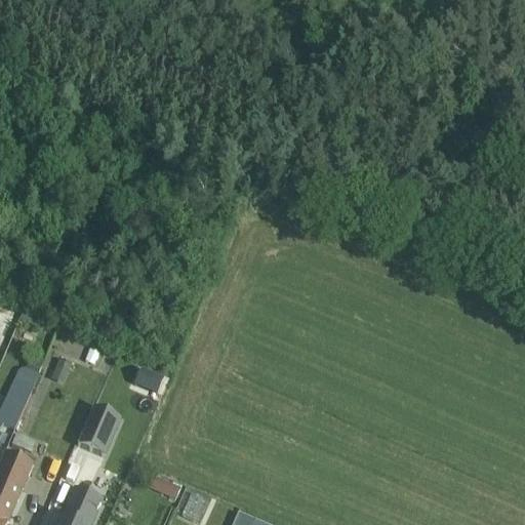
[(0,352),(14,315),(0,309),(0,352)]
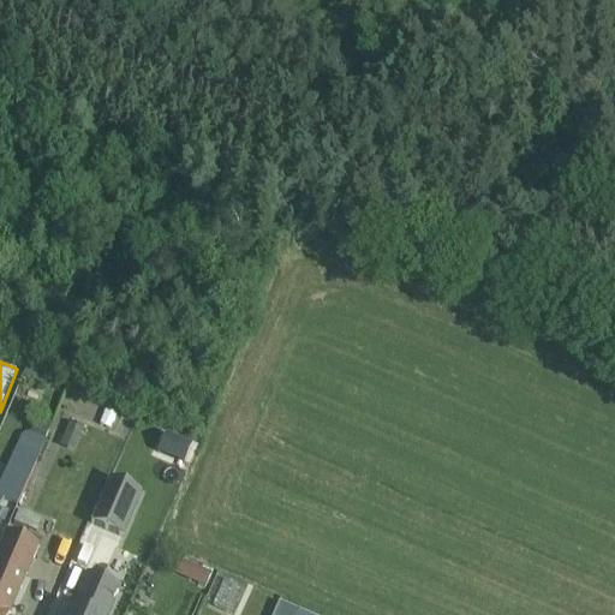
[(0,505),(4,500),(17,505),(46,441),(43,440),(53,419),(48,418),(43,429),(34,424),(30,434),(27,434),(22,436),(0,482),(0,505)]
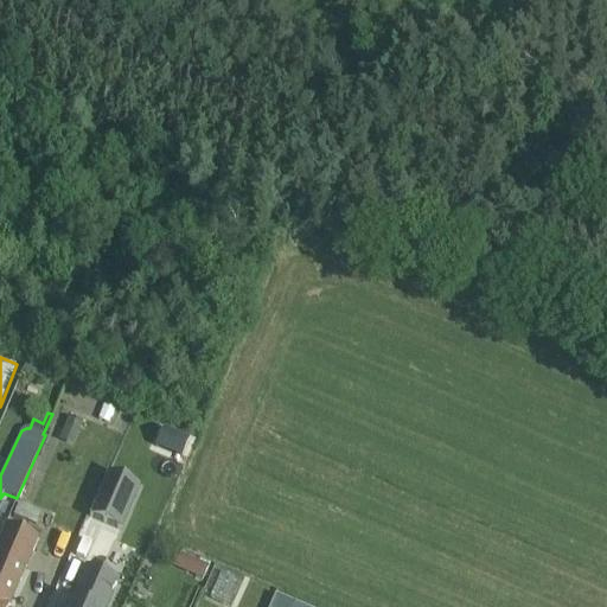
[(69,417),(59,440),(72,446),(82,422),(69,417)]
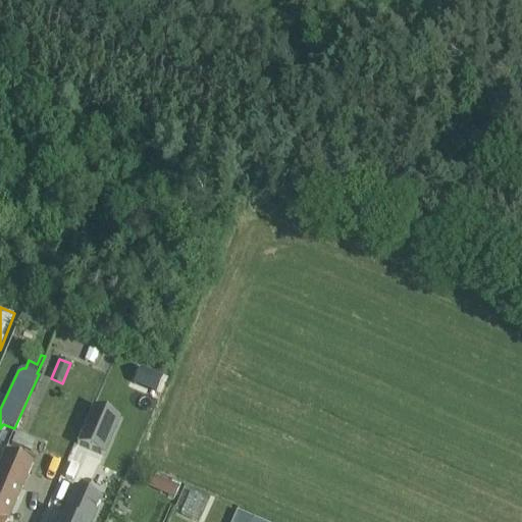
[(92,408),(76,445),(105,457),(120,419),(92,408)]
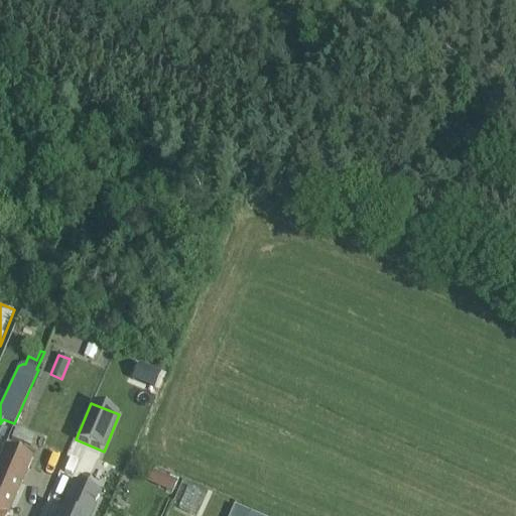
[(15,427),(10,437),(30,446),(34,436),(15,427)]
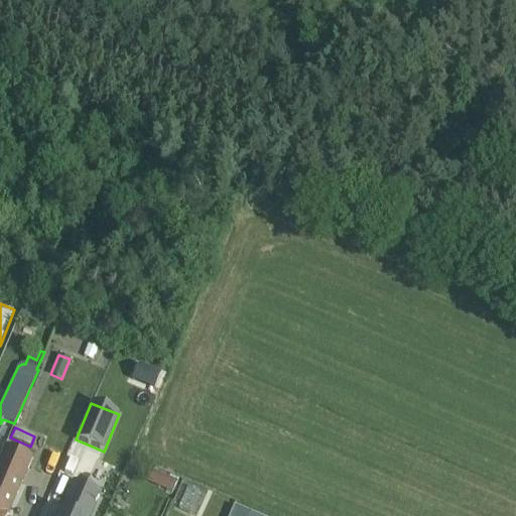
[(5,447),(0,458),(0,515),(7,515),(32,459),(5,447)]
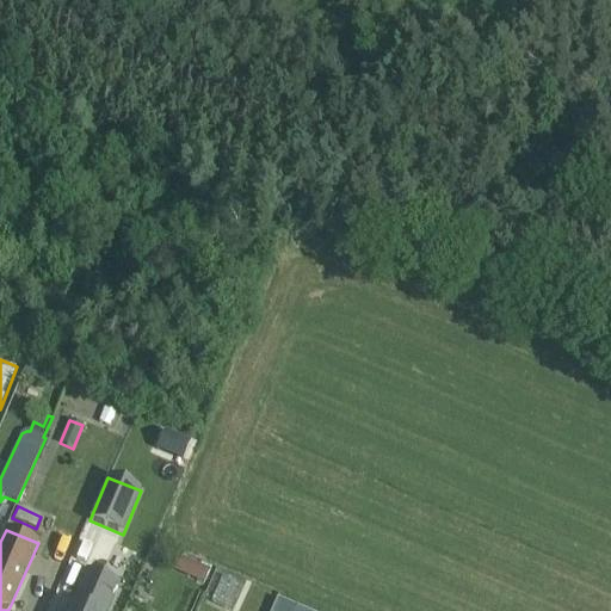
[(177,557),(171,571),(203,585),(209,572),(177,557)]
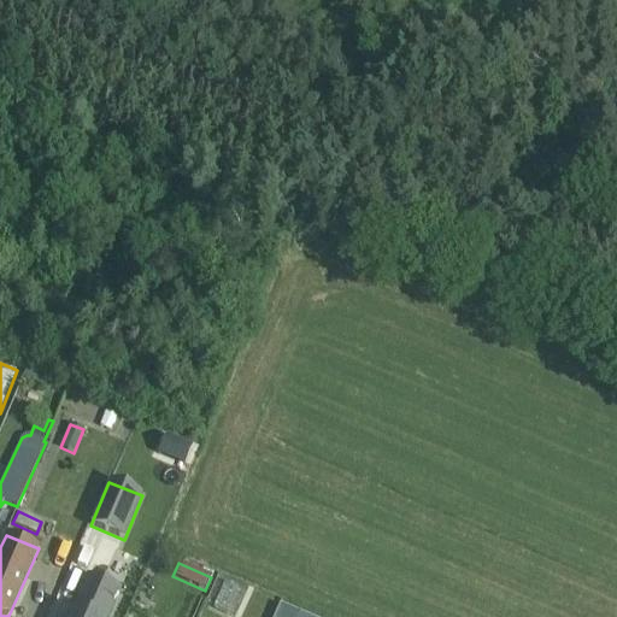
[(86,576),(68,616),(110,616),(122,591),(86,576)]
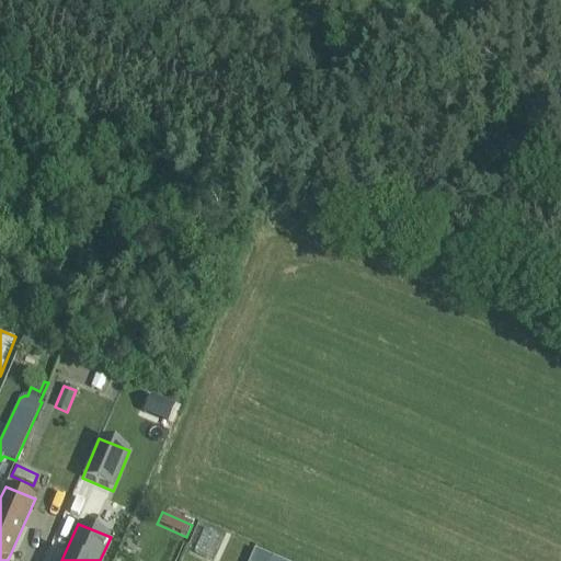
[(204,529),(194,553),(206,558),(216,534),(204,529)]
